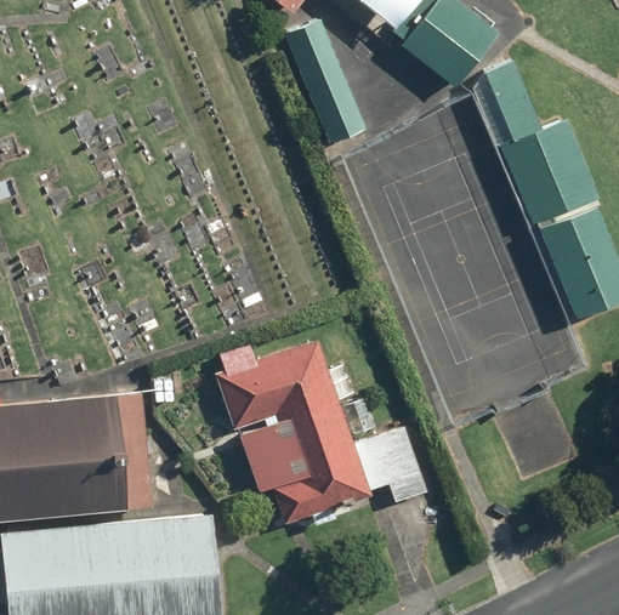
[(274,0),(293,13),(302,0),(274,0)]
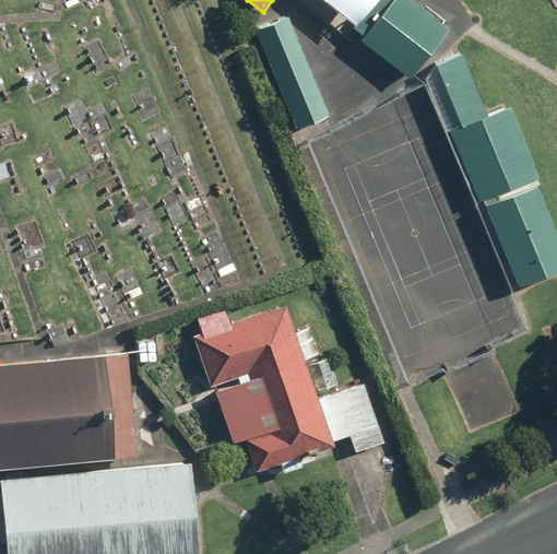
[(449,31),(409,0),(391,0),(359,42),(411,81),(449,31)]
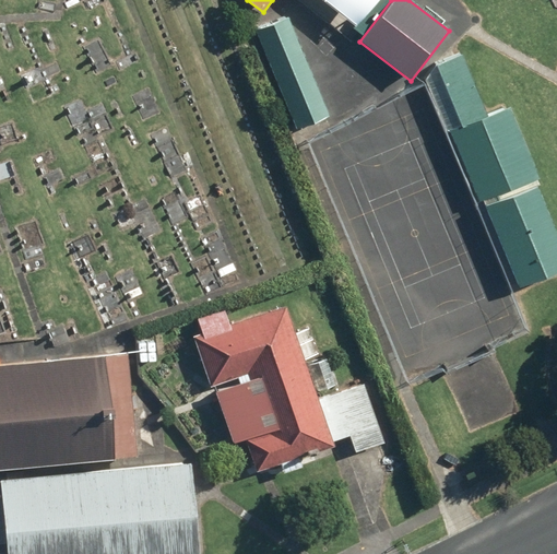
[(292,21),(256,35),(296,136),(332,120),(292,21)]
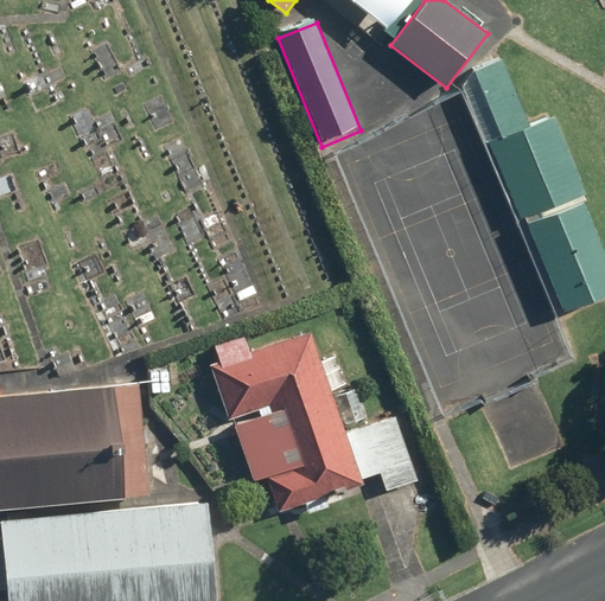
[(502,63),(473,75),(500,139),(528,127),(502,63)]
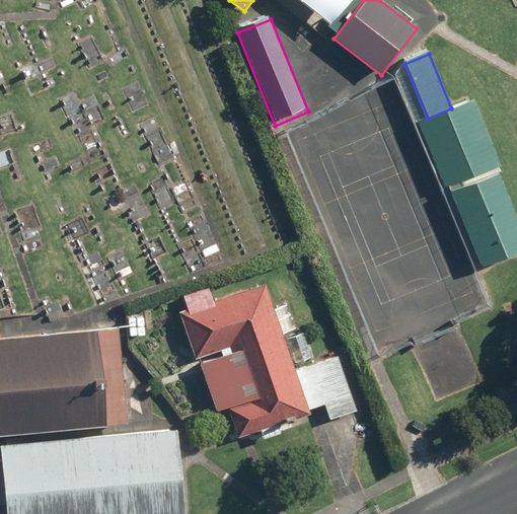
[(475,103),(418,127),(444,191),(502,167),(475,103)]
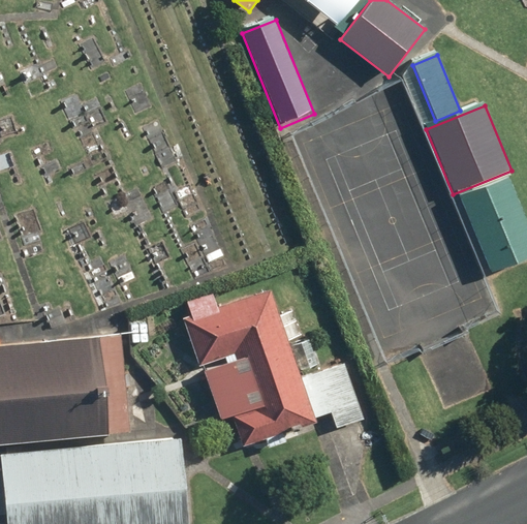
[(526,225),(507,178),(460,197),(492,276),(526,262),(526,225)]
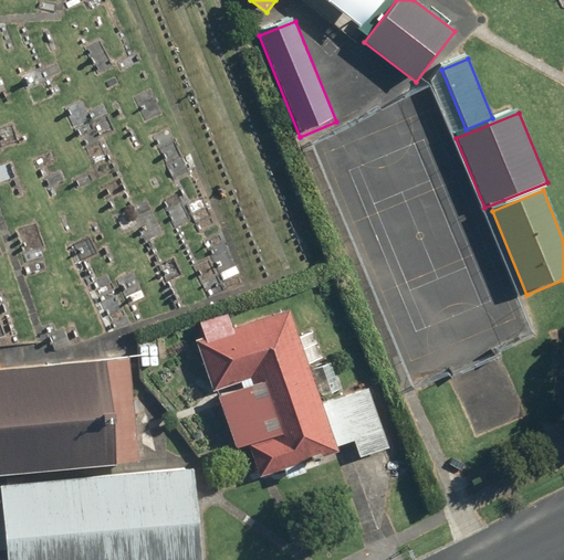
[(213,393),(264,376),(285,436),(247,450),(257,481),(338,453),(290,310),(196,344),(213,393)]
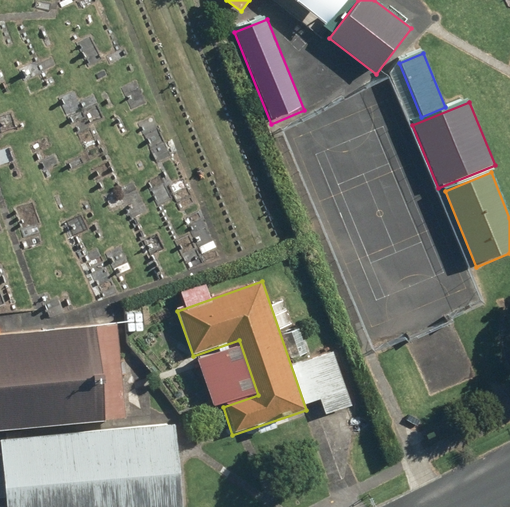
[(118,324),(0,335),(0,430),(127,419),(118,324)]
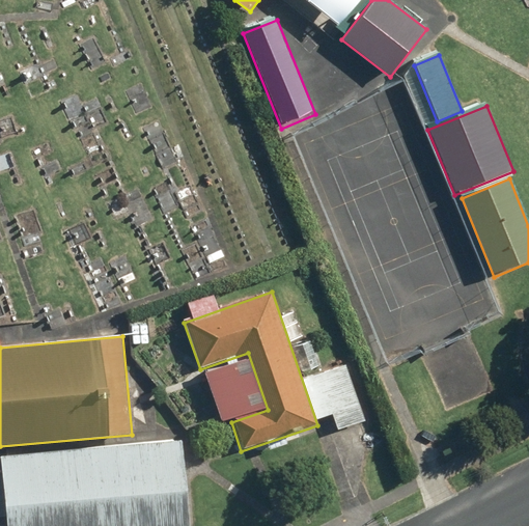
[(0,453),(0,525),(176,525),(168,439),(0,453)]
